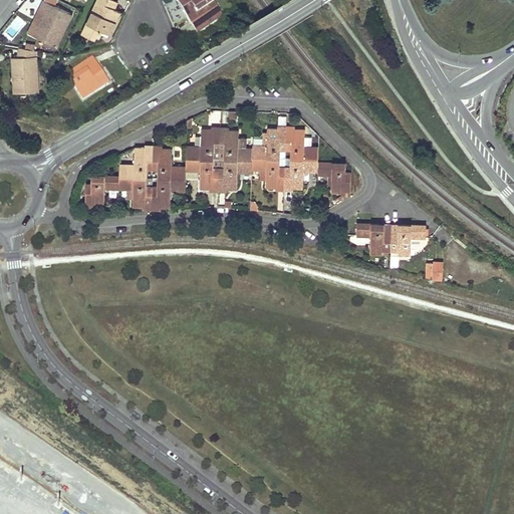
[(72,14),(43,0),(40,8),(44,10),(35,29),(41,32),(38,38),(56,46),(72,14)]
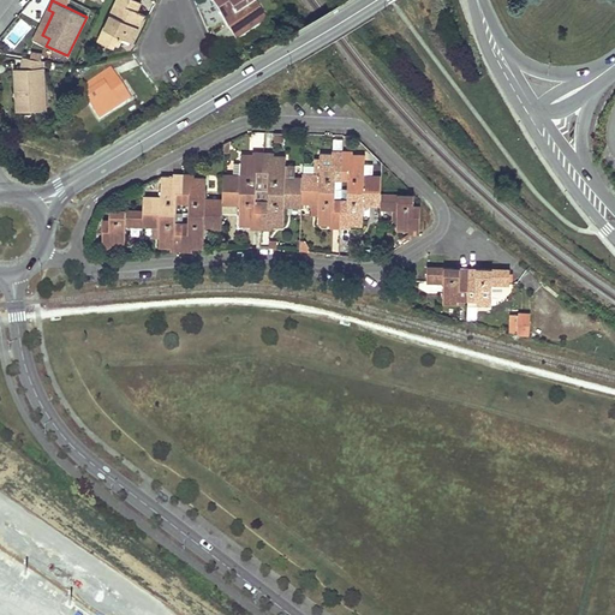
[(125,37),(127,36),(129,35),(130,39),(132,40),(144,13),(136,10),(139,3),(135,0),(117,0),(100,39),(114,46),(115,43),(118,45),(123,36),(125,37)]
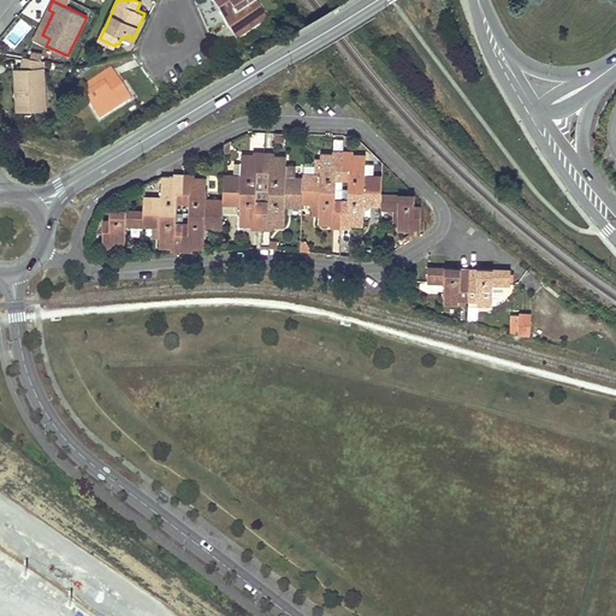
[(252,15),(256,12),(260,10),(254,0),(211,0),(230,29),(252,15)]
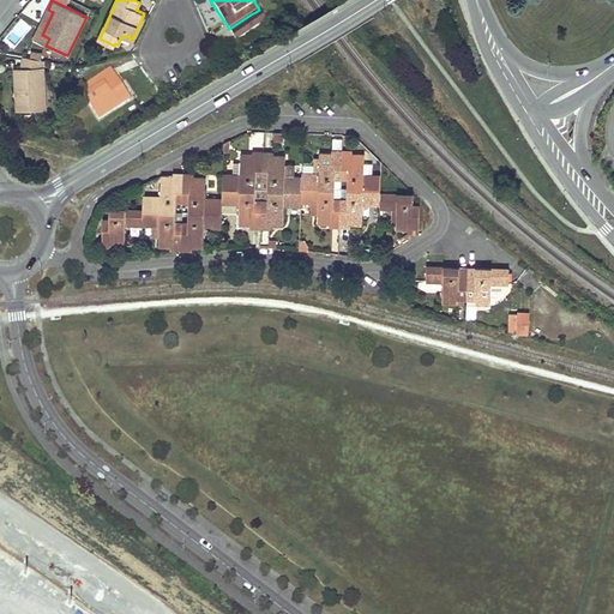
[(256,12),(251,14),(258,25),(266,19),(259,10),(256,12)]
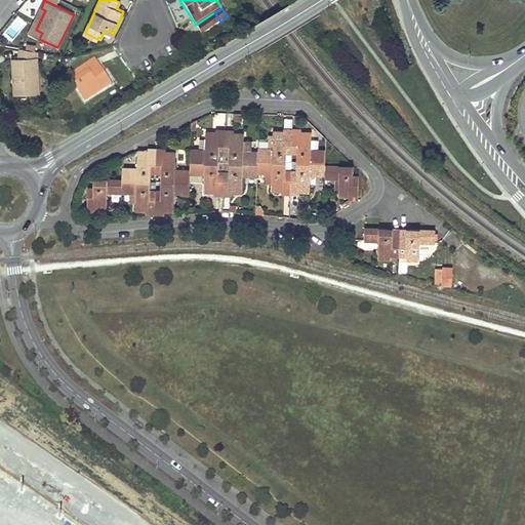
[(214,12),(196,25),(201,34),(220,22),(214,12)]
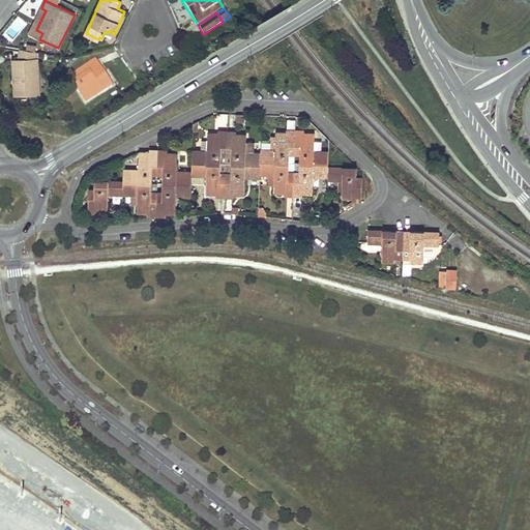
[(42,33),(36,30),(33,36),(39,39),(42,33)]
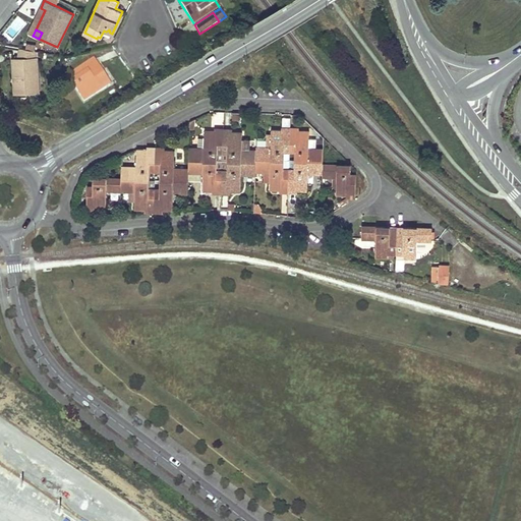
[(36,94),(36,52),(20,48),(17,58),(12,58),(12,77),(13,77),(13,94),(36,94)]
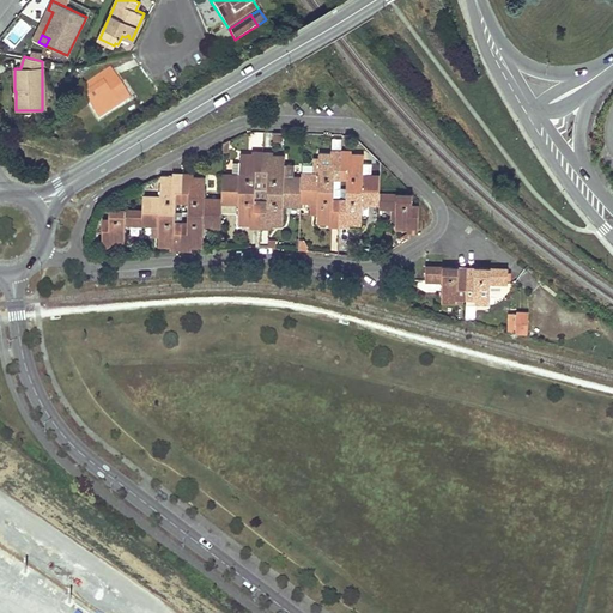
[(128,99),(119,84),(110,70),(79,90),(98,119),(128,99)]
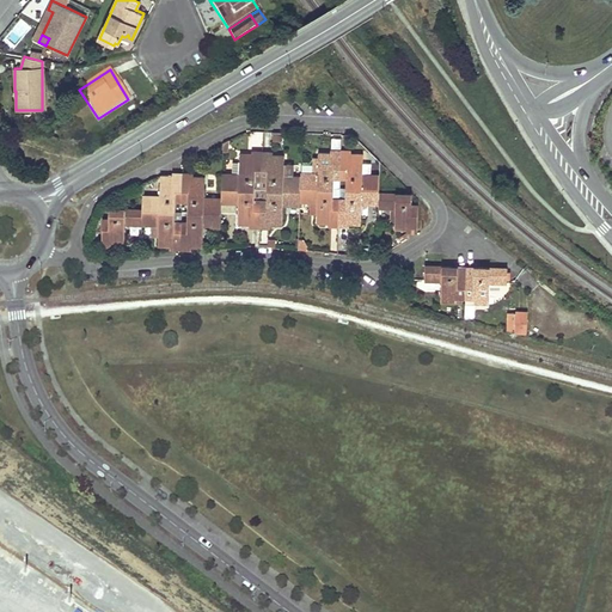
[(334,177),(341,177),(341,154),(319,153),(319,159),(318,167),(314,167),(313,175),(301,173),(300,177),(300,188),(334,188),(334,177)]
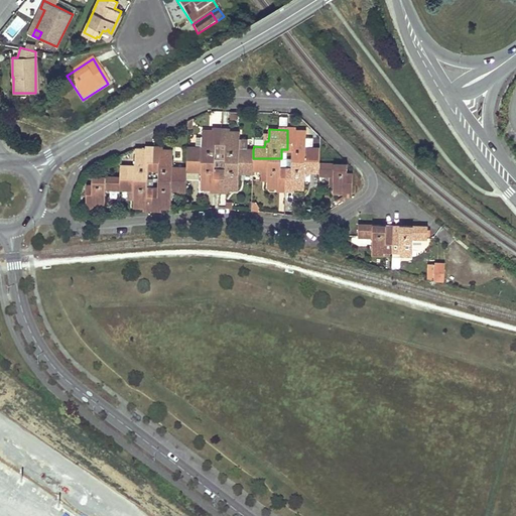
[(215,151),(220,151),(221,131),(202,130),(202,137),(202,147),(196,147),(186,147),(186,159),(215,160),(215,151)]
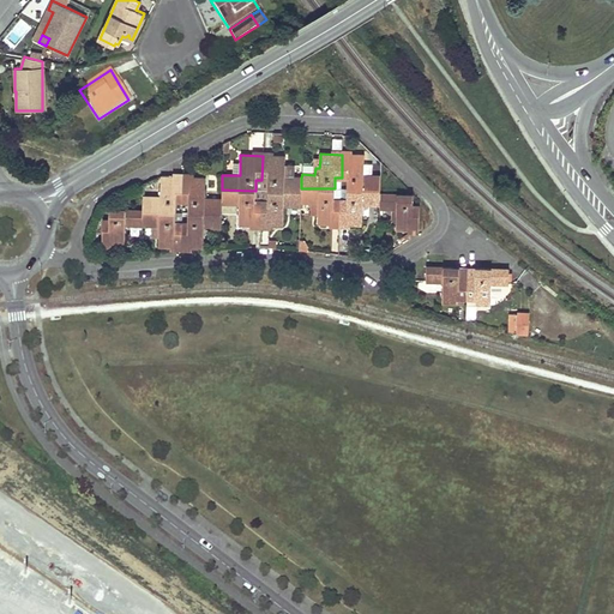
[(348,179),(347,190),(380,191),(380,176),(371,176),(363,175),(363,163),(363,156),(342,155),(342,178),(348,179)]
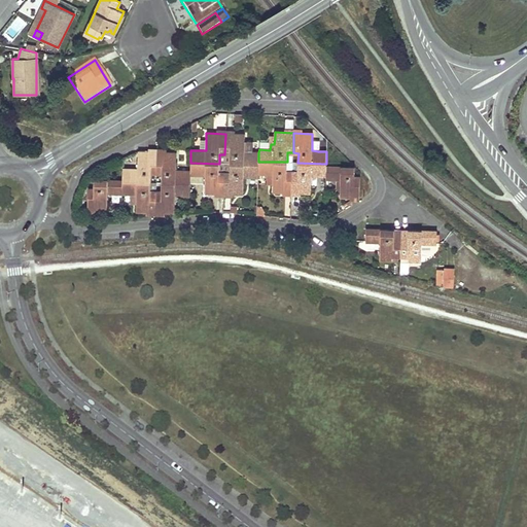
[(258,165),(258,162),(258,152),(244,152),(245,135),(225,134),(224,154),(230,154),(230,164),(258,165)]
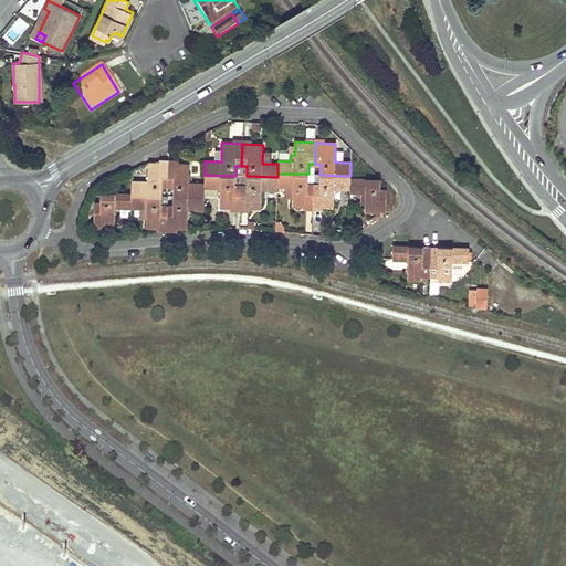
[(132,195),(161,196),(161,186),(168,187),(169,164),(148,164),(147,182),(133,181),(132,195)]
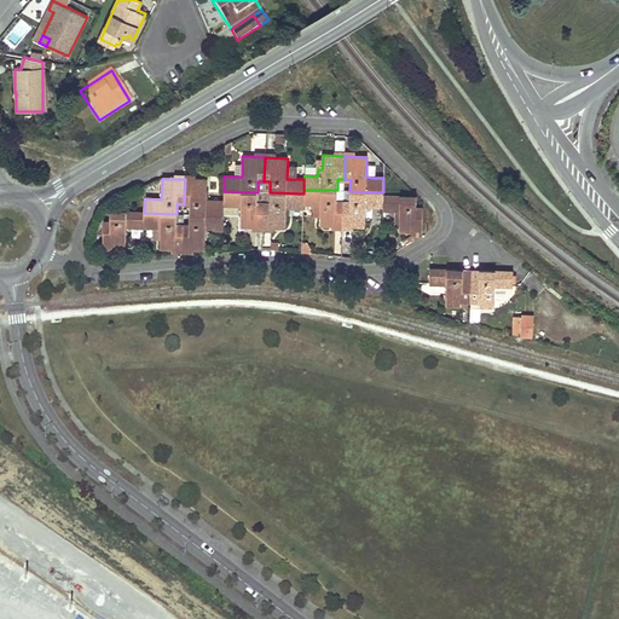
[(207,180),(185,179),(184,204),(190,204),(190,214),(223,215),(223,204),(224,201),(206,201),(207,180)]
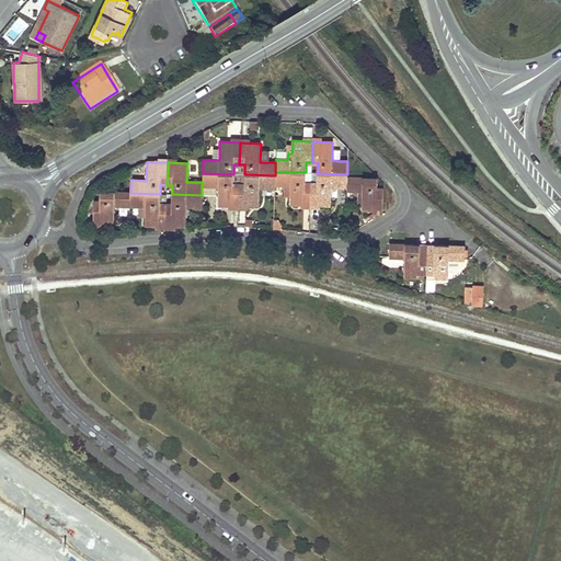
[(275,172),(275,175),(275,184),(285,185),(290,185),(290,195),(289,203),(311,204),(311,182),(306,182),(306,172),(275,172)]
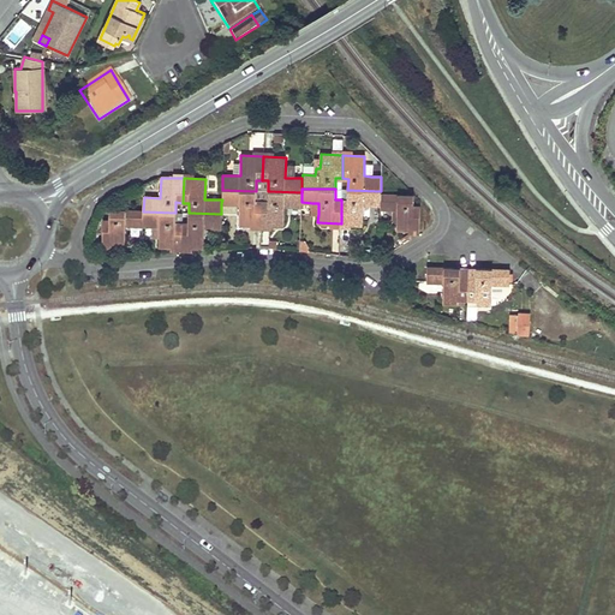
[(256,191),(222,190),(222,199),(221,203),(239,203),(239,224),(261,225),(262,201),(256,201),(256,191)]
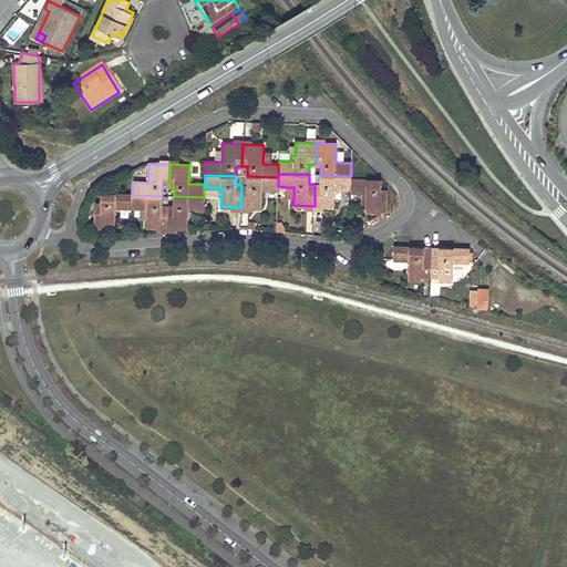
[(315,179),(315,184),(315,206),(323,207),(333,207),(334,202),(334,188),(340,188),(351,188),(351,178),(351,176),(320,175),(318,175),(315,175),(315,179)]
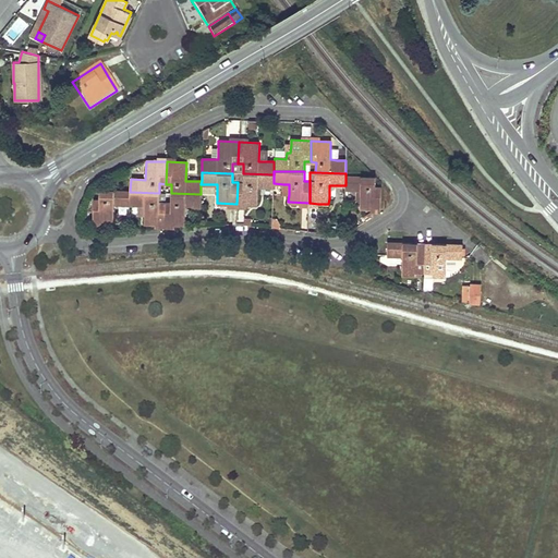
[(238,173),(238,182),(237,204),(257,205),(257,186),(273,186),(274,183),(274,174),(243,173),(238,173)]
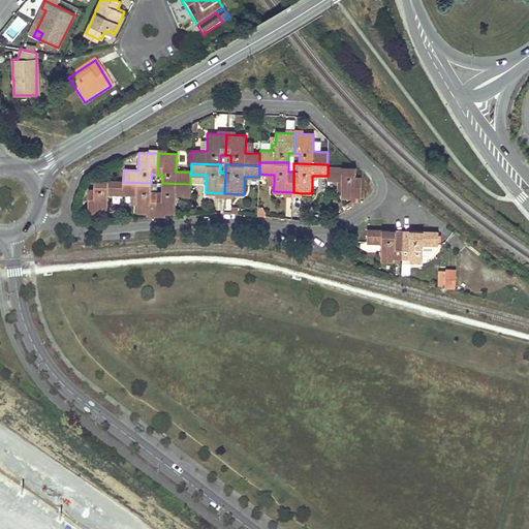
[(355,168),(328,166),(328,176),(328,179),(338,180),(342,180),(341,183),(341,185),(338,185),(337,192),(342,192),(341,197),(361,198),(362,178),(355,178),(355,168)]
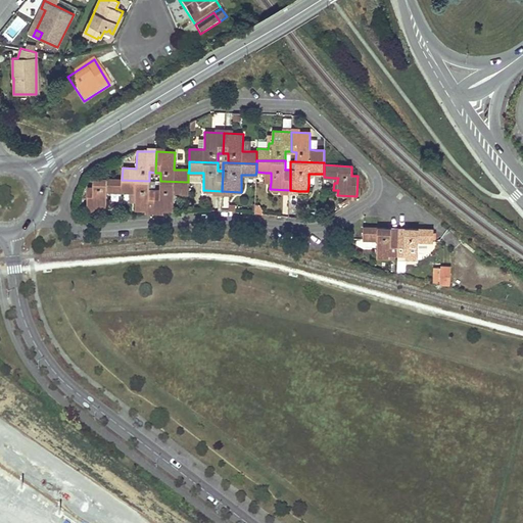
[(106,192),(122,192),(122,180),(93,179),(93,188),(87,188),(87,207),(105,208),(106,192)]
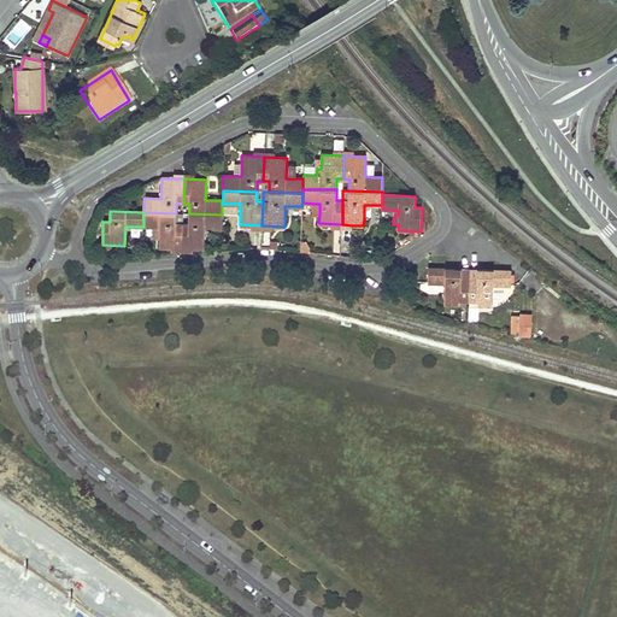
[(175,248),(182,248),(183,223),(183,221),(176,221),(176,213),(144,212),(144,227),(159,227),(159,247),(175,248)]
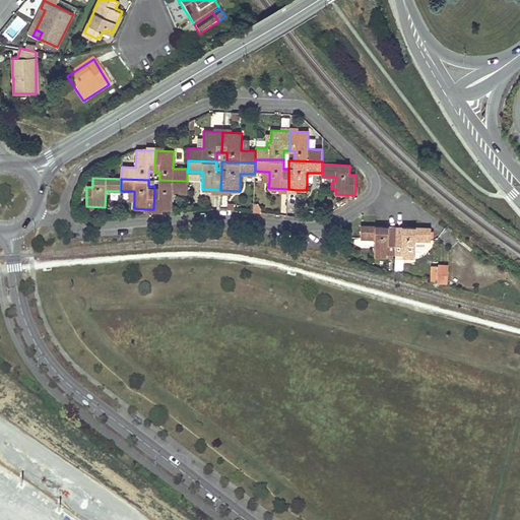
[(187,193),(187,181),(159,180),(159,188),(156,188),(154,188),(153,209),(164,209),(172,209),(173,192),(187,193)]
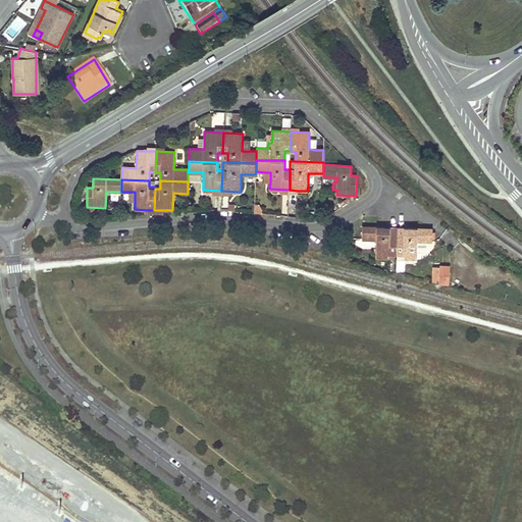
[(298,203),(298,191),(290,190),(289,203),(298,203)]
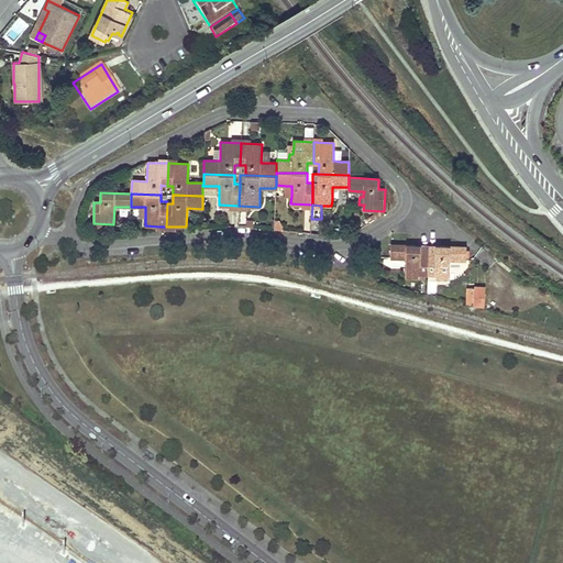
[(375,218),(376,216),(376,213),(364,221),(366,224),(375,218)]
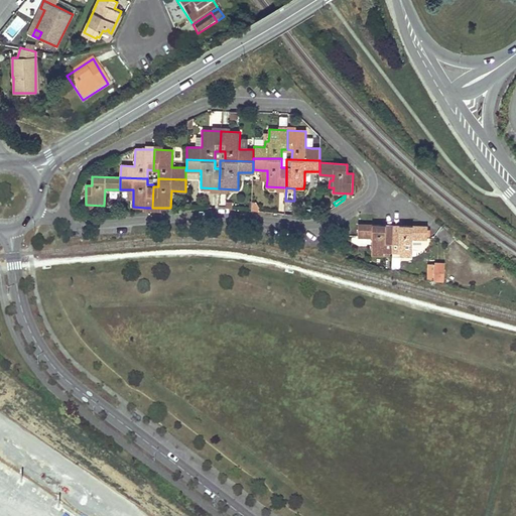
[(373,225),(358,224),(358,236),(372,237),(372,254),(384,255),(384,251),(389,251),(392,251),(393,235),(393,225),(373,225)]
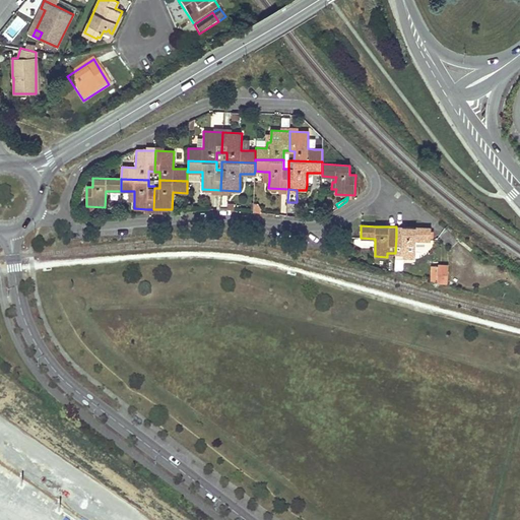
[(403,237),(396,237),(395,253),(395,258),(402,258),(402,257),(409,257),(415,258),(416,240),(431,241),(431,229),(410,228),(403,228),(403,237)]
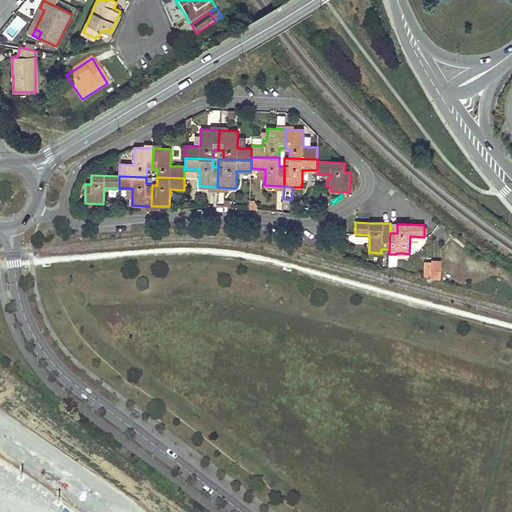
[(431,264),(430,272),(426,272),(425,276),(440,279),(440,264),(431,264)]
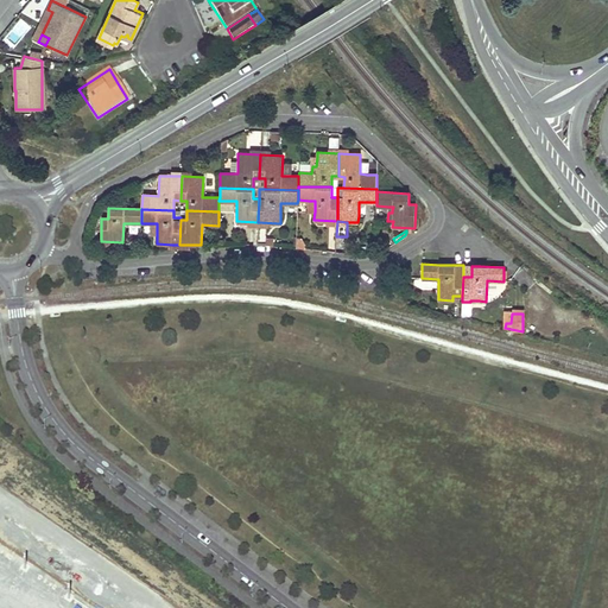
All buildings are outlined.
